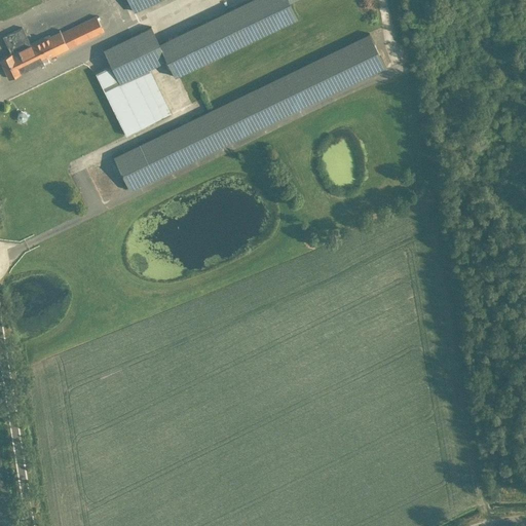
[(110,65),(96,72),(126,135),(172,112),(150,68),(166,60),(175,77),(297,19),(289,1),(290,0),(248,0),(158,42),(151,27),(103,49),(110,65)]
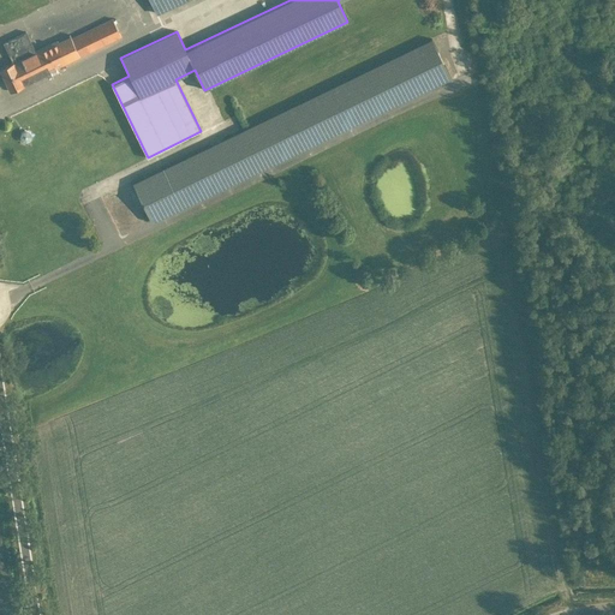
[(150,0),(157,15),(185,0),(150,0)]
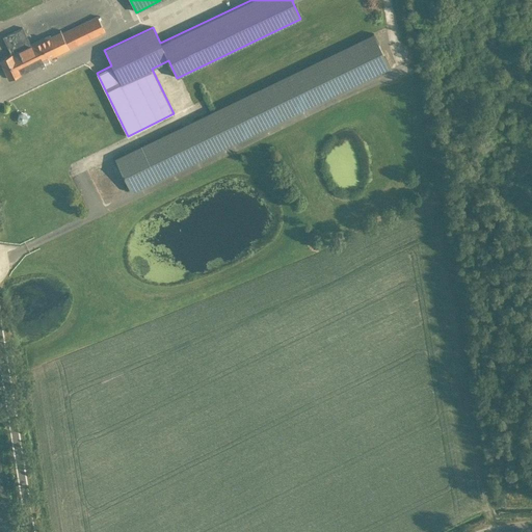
[(1,59),(9,78),(106,32),(98,15),(61,32),(60,29),(30,44),(23,27),(3,36),(11,54),(1,59)]
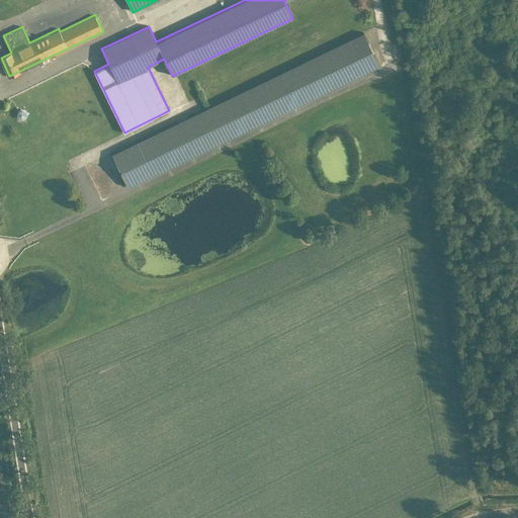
[(363,32),(112,154),(121,174),(128,187),(277,115),(379,66),(364,33),(363,32)]
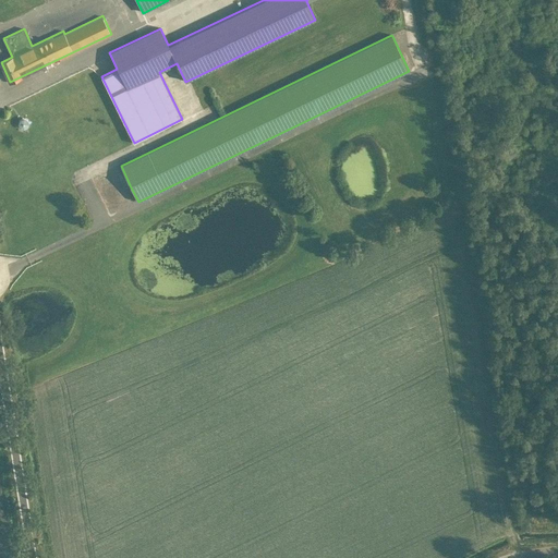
[(20,120),(17,124),(20,128),(24,129),(28,128),(29,123),(27,119),(23,118),(20,120)]
